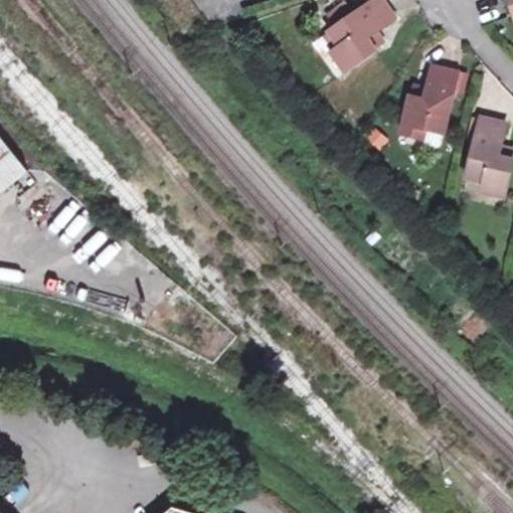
[(368,0),(326,29),(336,44),(327,50),(342,69),(372,47),(370,44),(377,40),(370,31),(392,15),(381,0),(368,0)]
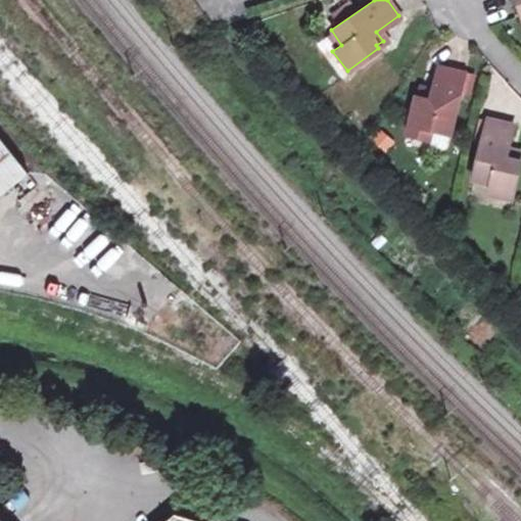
[(427,138),(429,128),(447,132),(463,72),(436,65),(430,91),(418,89),(417,96),(413,96),(404,133),(427,138)]
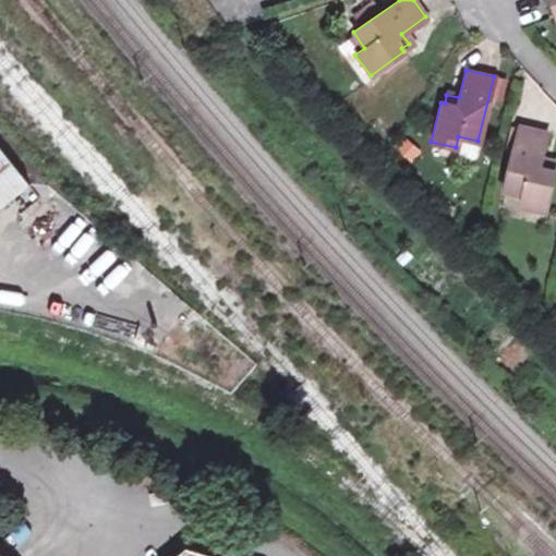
[(502,191),(520,195),(518,207),(542,212),(552,171),(548,170),(551,161),(538,159),(545,131),(518,124),(502,191)]
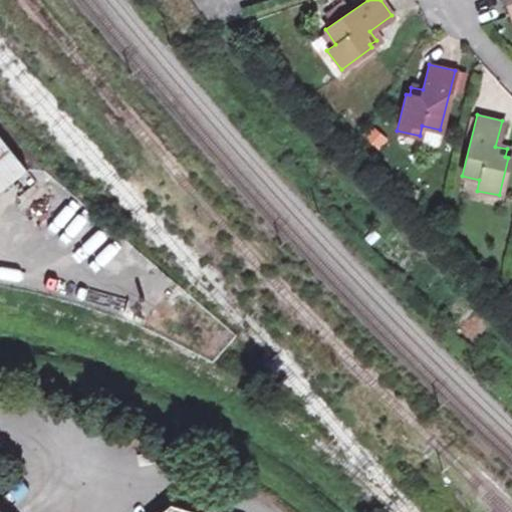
[(0,192),(27,172),(0,138),(0,192)]
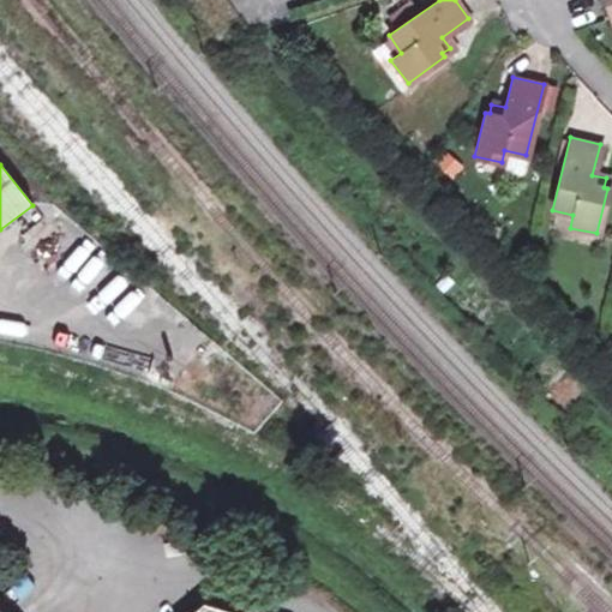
[(0,611),(238,611),(202,601),(189,611),(1,611),(0,610),(0,611)]
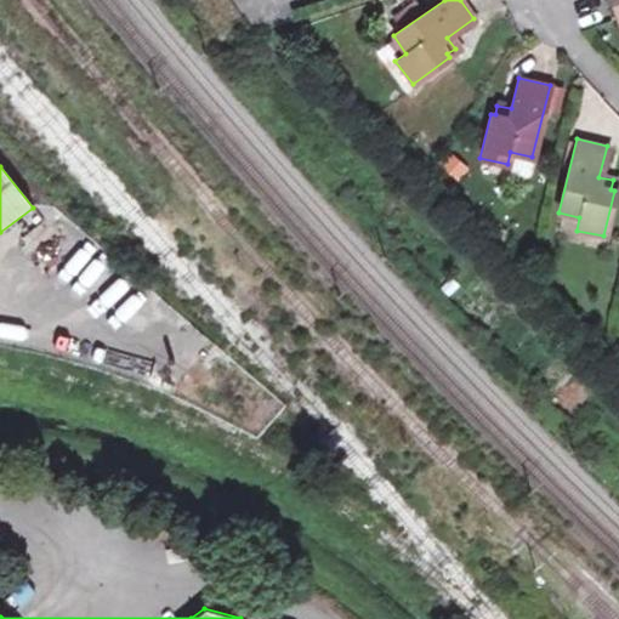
All buildings are outlined.
